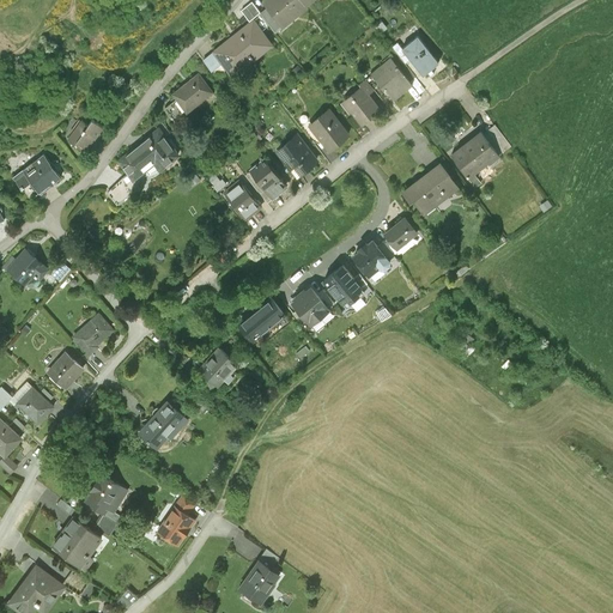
[(307,6),(305,5),(302,0),(271,0),(266,5),(268,7),(261,13),(269,24),(275,31),(307,6)]
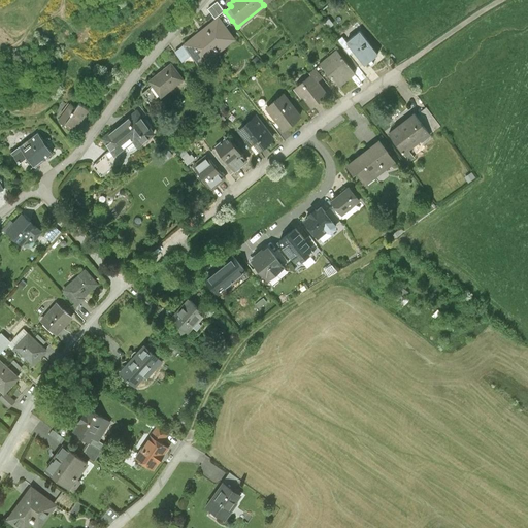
[(218,1),(208,8),(217,19),(221,15),(228,24),(232,21),(225,11),(218,1)]
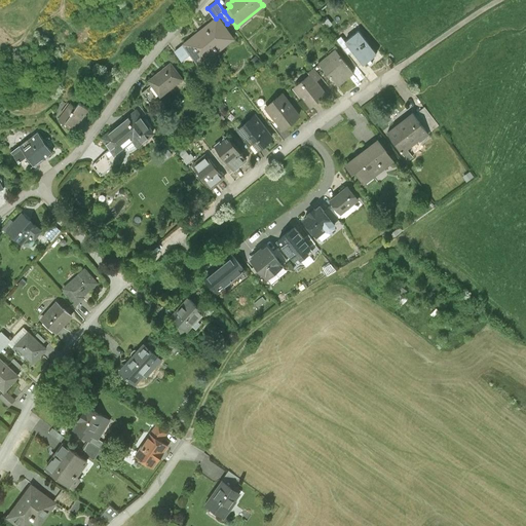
[(203,32),(199,35),(210,48),(214,45),(216,48),(218,47),(217,47),(232,35),(225,26),(227,24),(220,15),(216,19),(202,29),(203,32)]
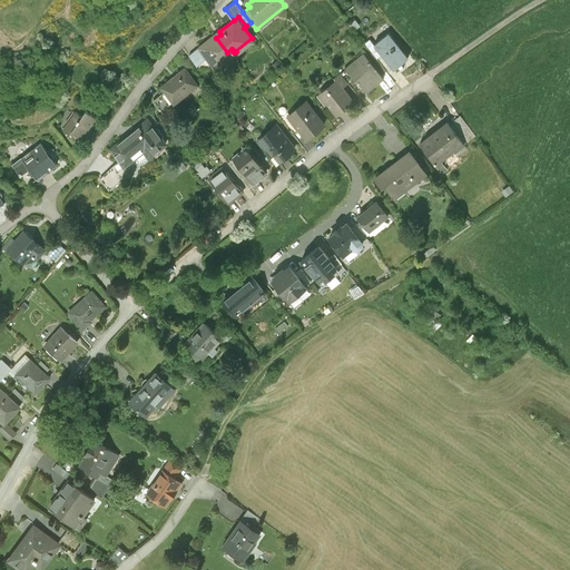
[(371,45),(383,33),(379,30),(366,41),(371,45)]
